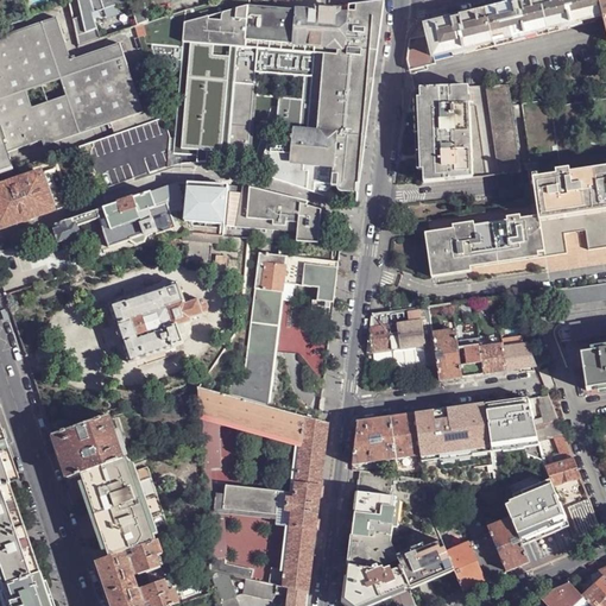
[(75,0),(79,40),(95,38),(90,0),(75,0)]
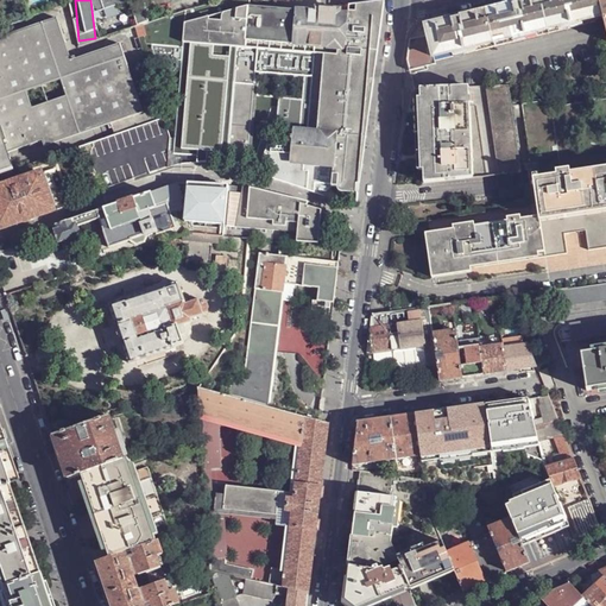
[(172,149),(172,151),(189,153),(206,155),(207,150),(215,151),(215,149),(226,150),(226,151),(246,153),(254,69),(303,74),(301,98),(278,94),(276,126),(292,128),(291,141),(273,140),(270,172),(279,172),(278,174),(295,175),(295,180),(316,182),(317,171),(310,170),(311,162),(333,164),(330,183),(335,184),(336,188),(338,189),(340,190),(357,191),(360,165),(359,165),(365,95),(370,95),(372,79),(366,79),(371,35),(378,36),(383,0),(371,0),(347,2),(347,12),(339,11),(339,7),(314,6),(314,10),(247,4),(247,0),(206,0),(194,4),(145,19),(141,21),(143,33),(145,43),(152,43),(151,45),(156,57),(180,61),(174,134),(172,149)]
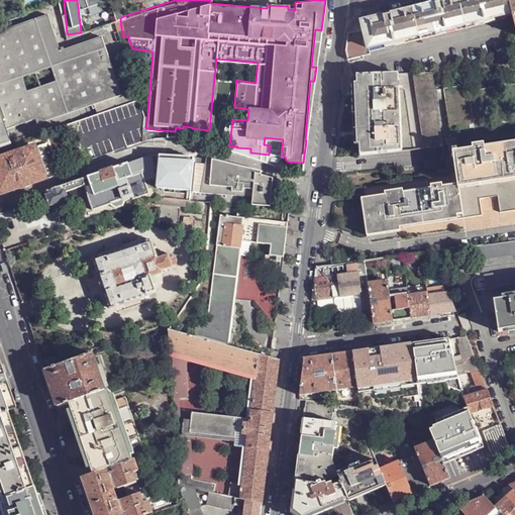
[(344,48),(346,58),(359,55),(363,54),(370,52),(369,48),(511,14),(507,0),(437,0),(361,19),(363,28),(346,31),(344,48)]
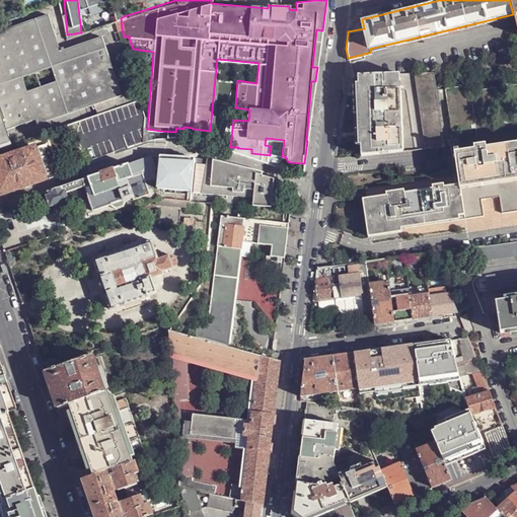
[(0,115),(5,129),(35,118),(92,98),(93,103),(122,93),(100,34),(61,49),(48,12),(0,27),(0,115)]
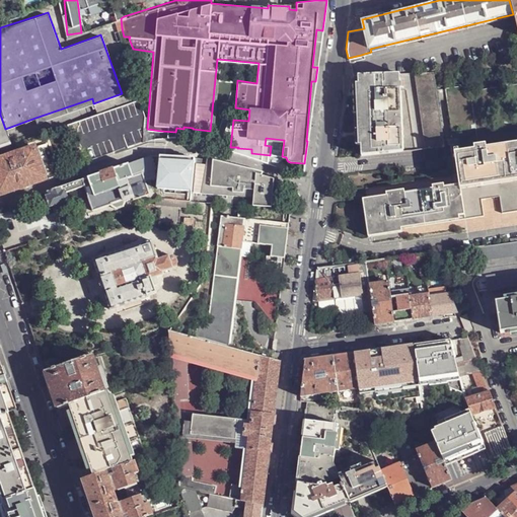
[(121,18),(114,20),(117,30),(122,28),(121,18)]
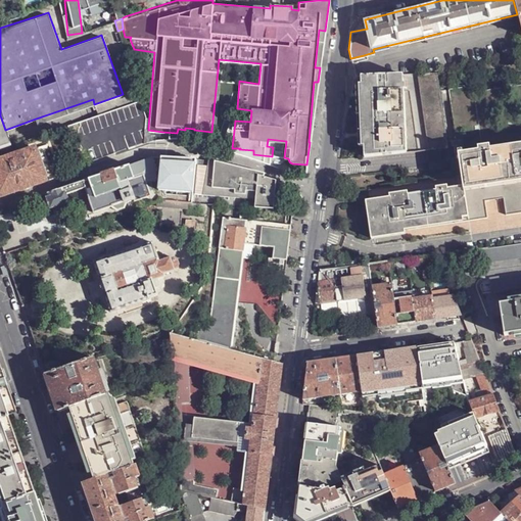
[(325,31),(319,30),(315,67),(320,67),(320,63),(325,34),(325,31)]
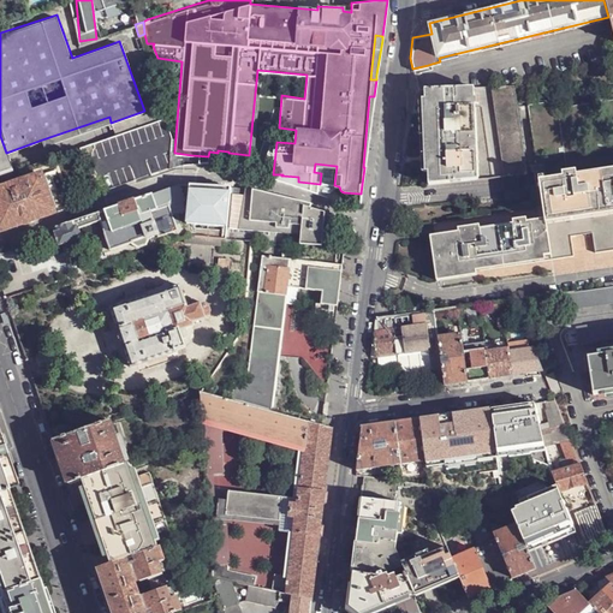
[(495,84),(507,174),(524,172),(512,83),(495,84)]
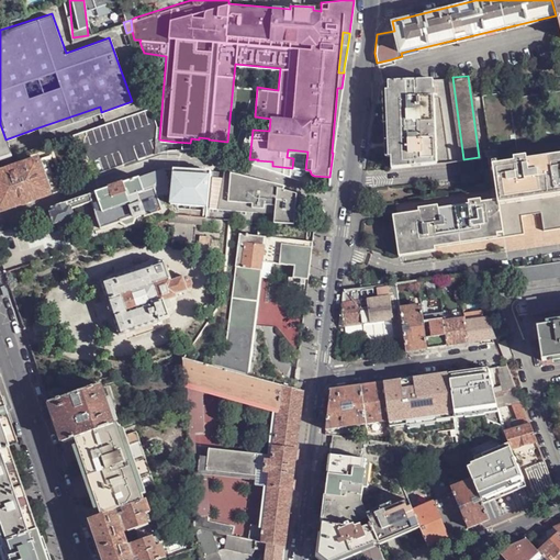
[(463,159),(452,77),(447,78),(458,160),(463,159)]
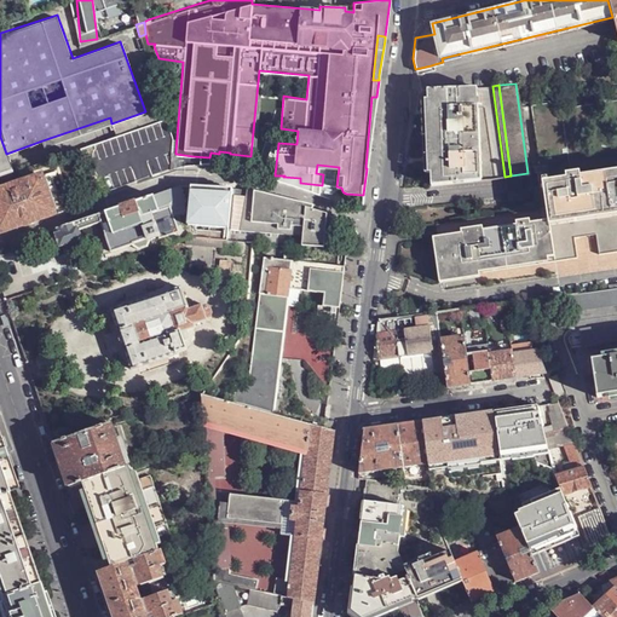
[(430,183),(476,180),(473,86),(426,88),(430,183)]
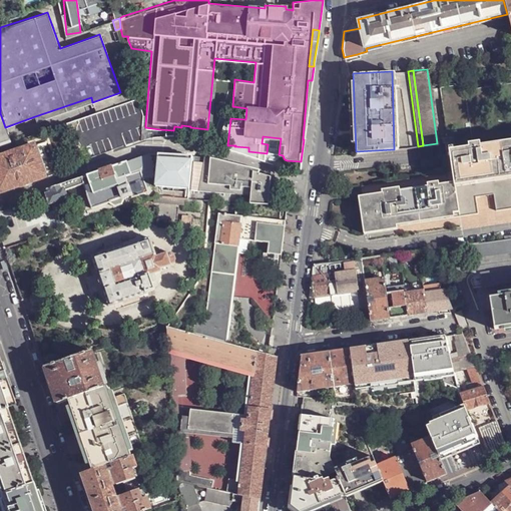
[(312,80),(308,80),(303,139),(304,139),(307,121),(308,115),(312,80)]
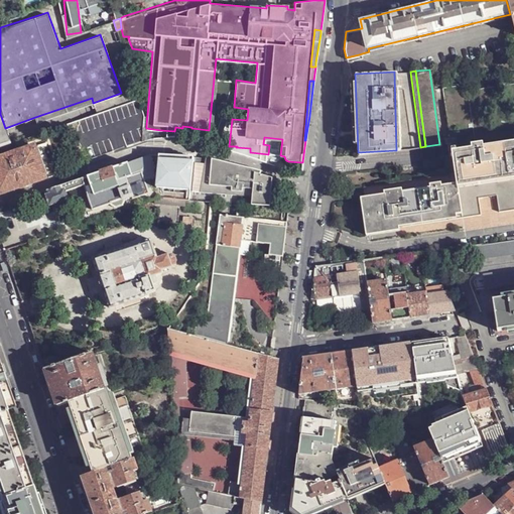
[(513,81),(505,83),(476,88),(475,81),(464,82),(443,86),(440,87),(450,146),(455,145),(456,148),(471,145),(470,142),(482,140),(482,143),(513,138),(513,81)]
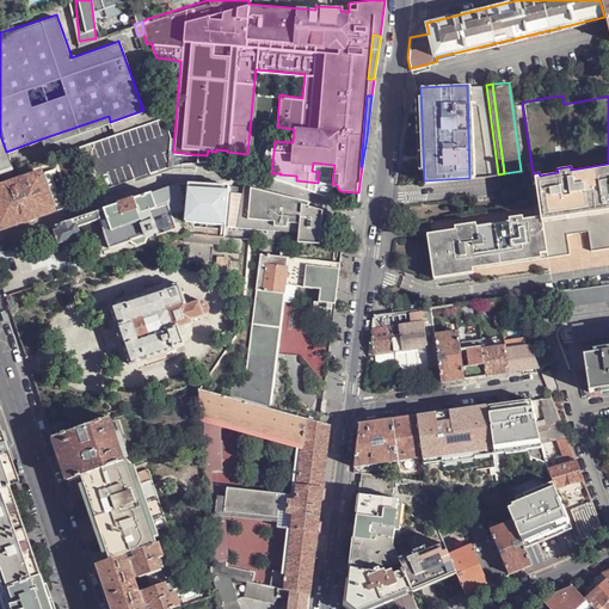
[(42,139),(43,145),(110,122),(109,116),(42,139)]
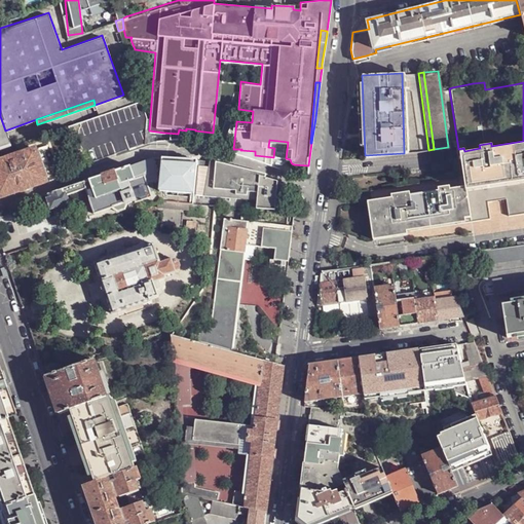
[(144,144),(151,141),(153,141),(149,131),(149,128),(145,127),(144,144)]
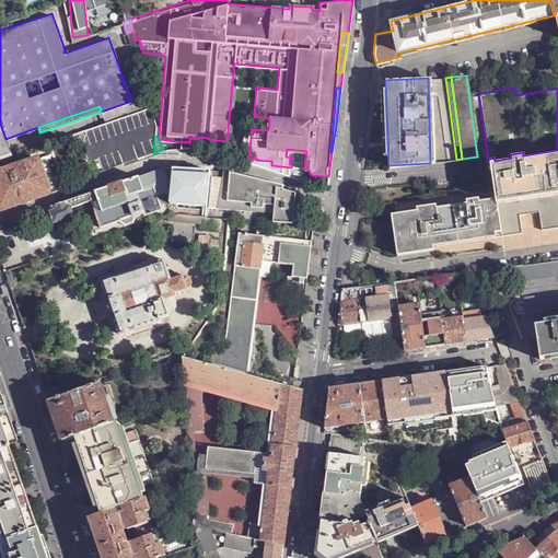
[(189,142),(174,141),(174,148),(198,146),(198,139),(190,138),(189,142)]
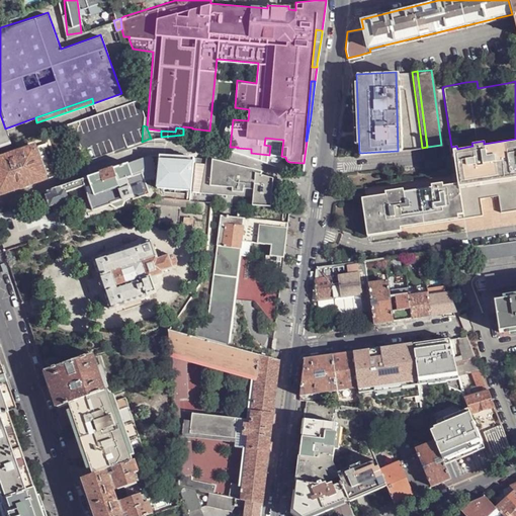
[(0,145),(10,142),(5,129),(0,130),(0,145)]
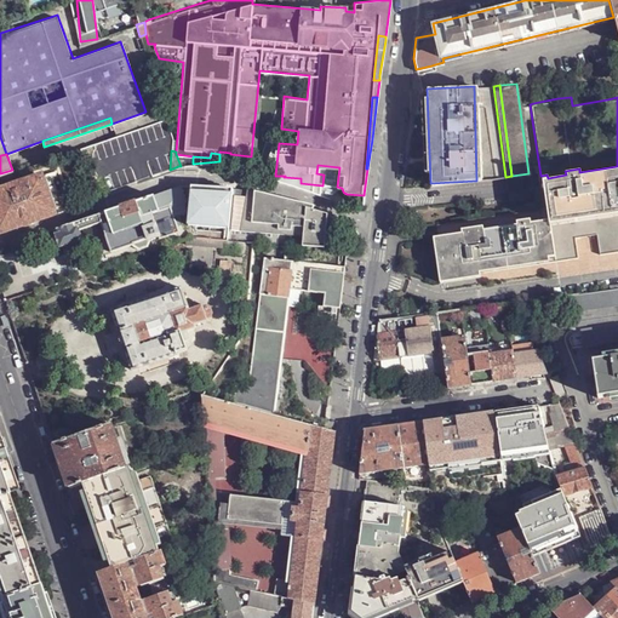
[(617,166),(579,172),(566,175),(548,178),(547,175),(541,176),(548,217),(617,206),(617,166)]
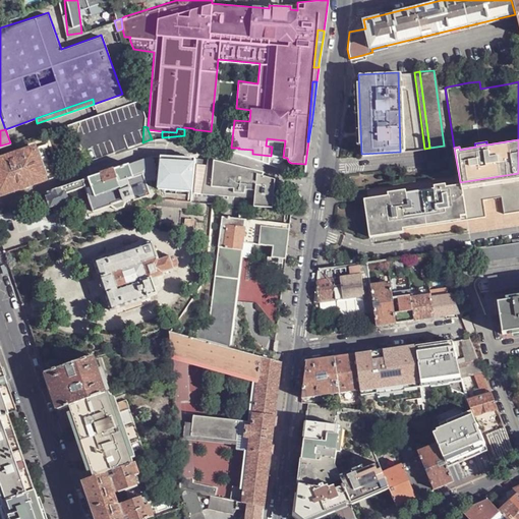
[(45,178),(55,175),(50,160),(47,161),(42,147),(47,145),(46,140),(34,145),(45,178)]
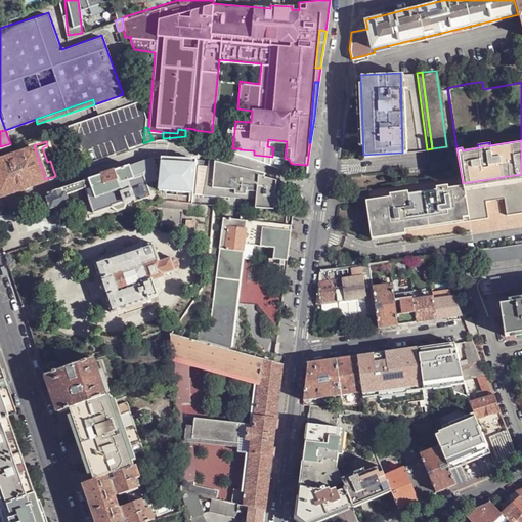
[(0,193),(45,179),(34,145),(0,157),(0,193)]
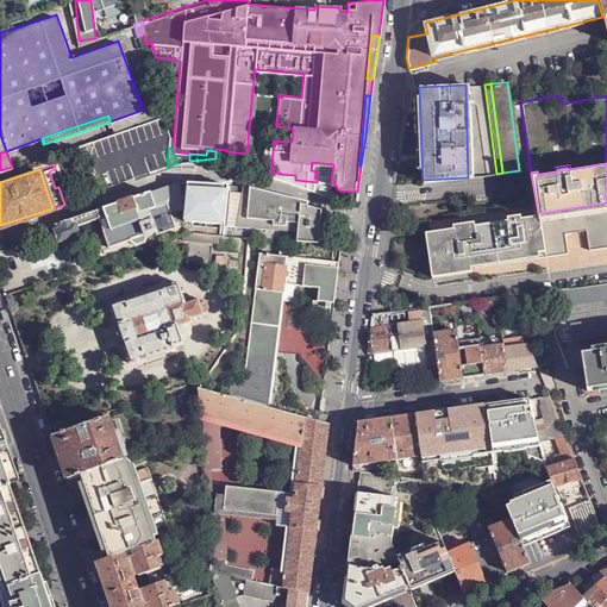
[(99,217),(108,246),(130,239),(130,241),(136,244),(144,242),(148,235),(146,233),(155,231),(156,233),(176,226),(167,202),(181,196),(175,181),(54,223),(56,226),(52,227),(57,241),(60,239),(61,244),(74,239),(73,236),(80,233),(77,225),(99,217)]
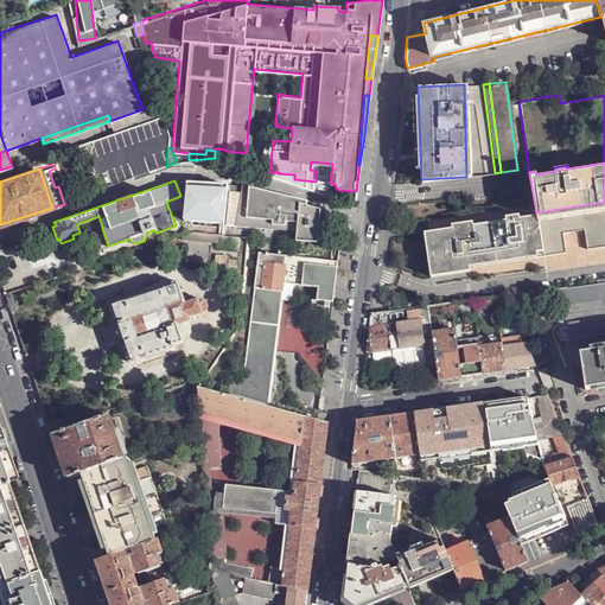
[(224,183),(186,182),(182,220),(222,223),(224,183)]
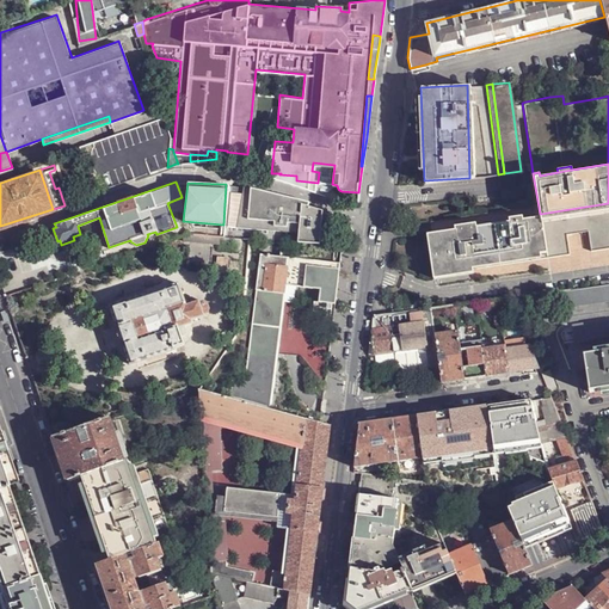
[(281,240),(318,244),(321,210),(240,185),(240,188),(228,184),(225,235),(248,238),(271,240),(271,231),(281,231),(281,240)]
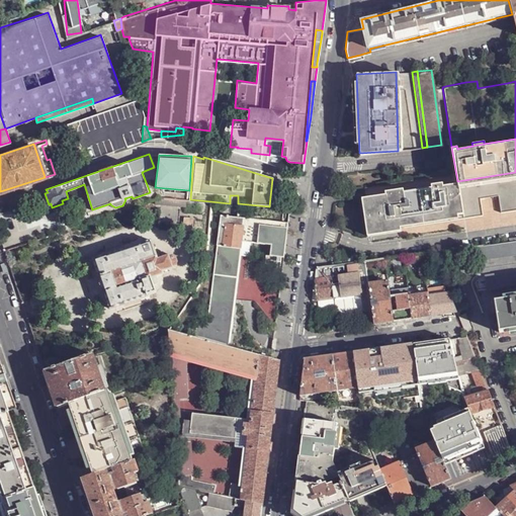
[(457,185),(515,176),(515,172),(457,181),(457,185)]
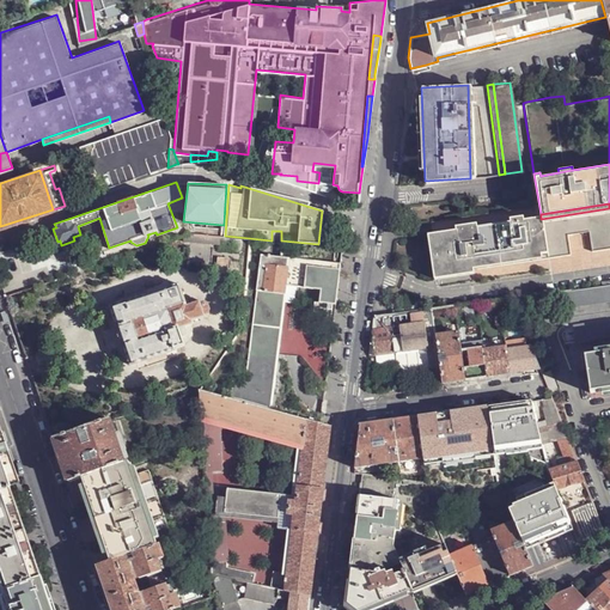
[(609,208),(541,219),(547,255),(568,251),(566,231),(587,229),(591,251),(609,248),(609,208)]
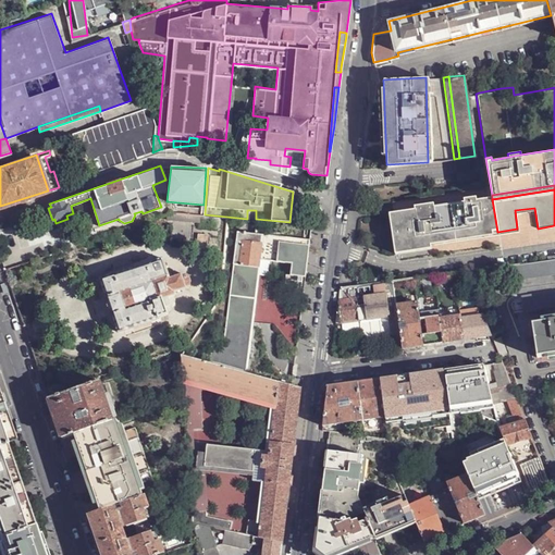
[(448,201),(453,238),(497,232),(492,199),(492,195),(476,197),(463,199),(448,201)]
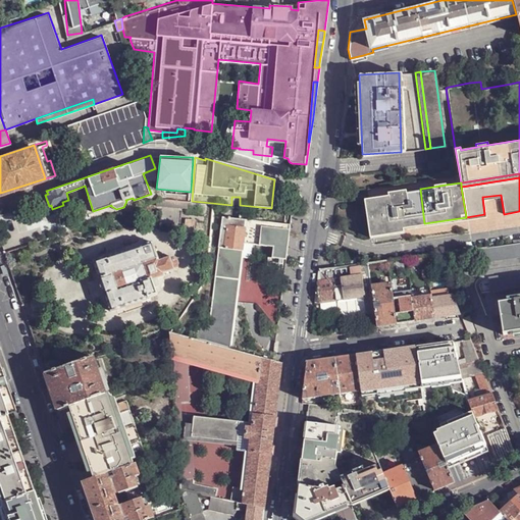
[(367,197),(372,235),(403,230),(402,226),(424,223),(420,189),(406,191),(387,194),(367,197)]
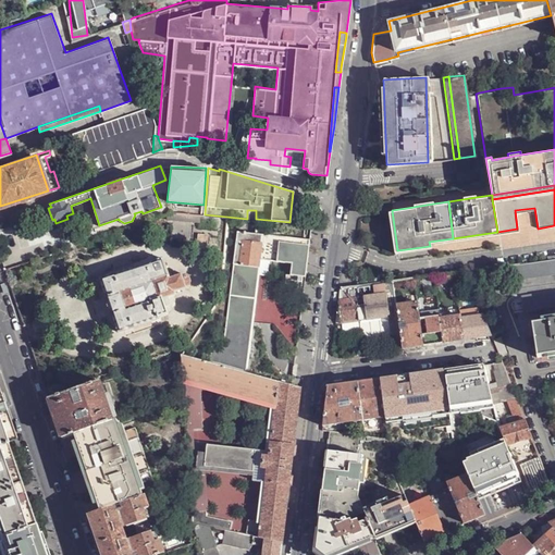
[(394,251),(397,250),(392,210),(387,210),(394,251)]
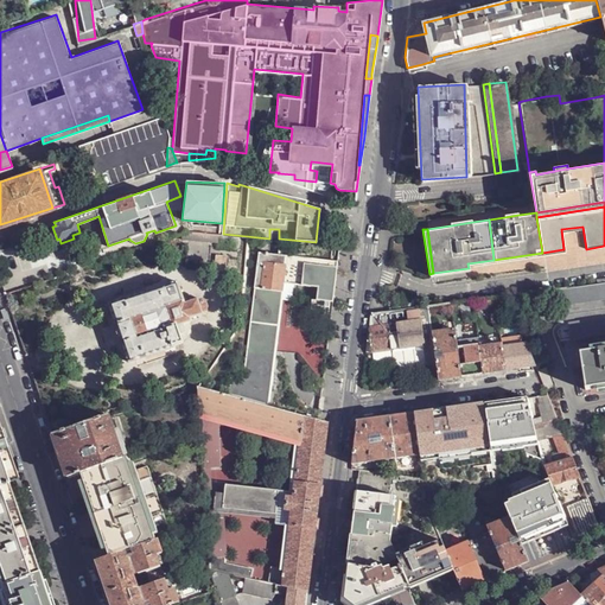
[(222,241),(222,234),(188,231),(186,237),(192,239),(204,239),(222,241)]
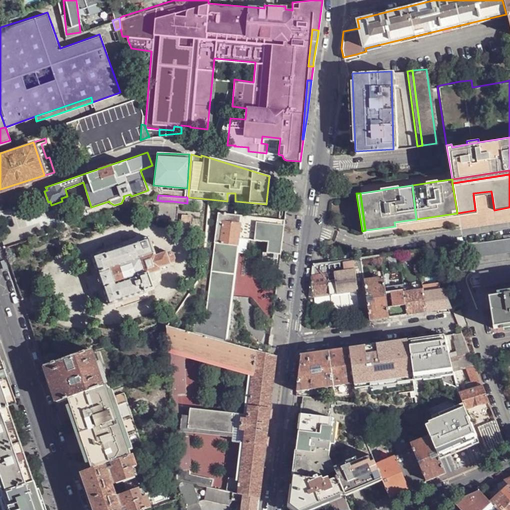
[(192,331),(224,340),(224,337),(226,337),(237,237),(266,241),(265,251),(279,253),(283,219),(240,214),(224,212),(223,212),(222,212),(216,212),(204,312),(194,310),(192,331)]
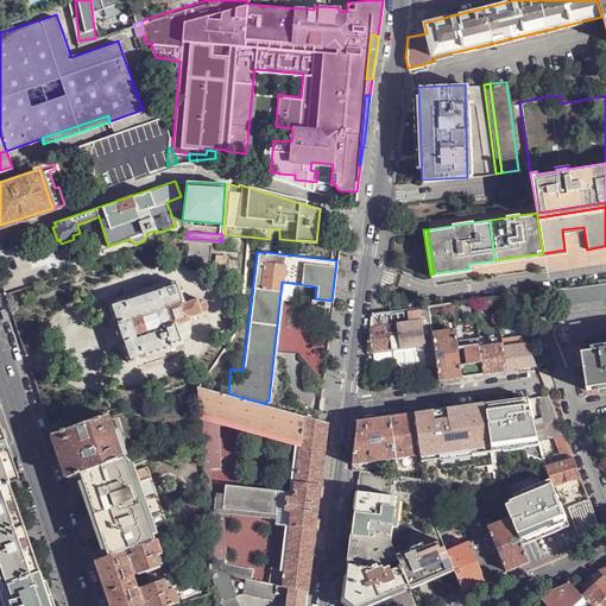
[(122,341),(128,361),(134,359),(172,346),(171,343),(182,340),(176,323),(189,319),(188,315),(201,311),(200,309),(204,308),(207,304),(204,297),(201,296),(196,298),(196,296),(183,301),(176,279),(147,289),(120,298),(108,302),(115,321),(114,321),(121,342),(122,341)]
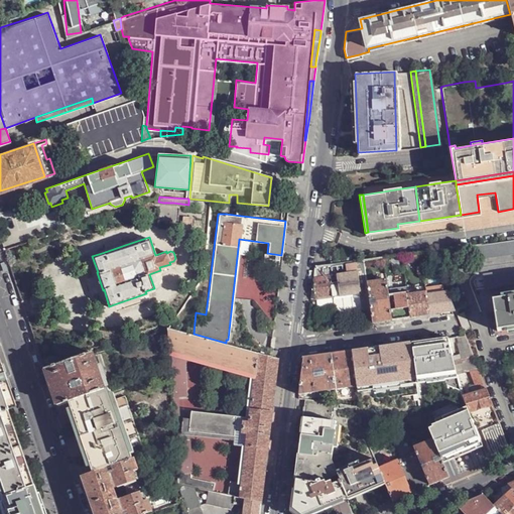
[(513,237),(469,244),(472,258),(513,251),(513,237)]
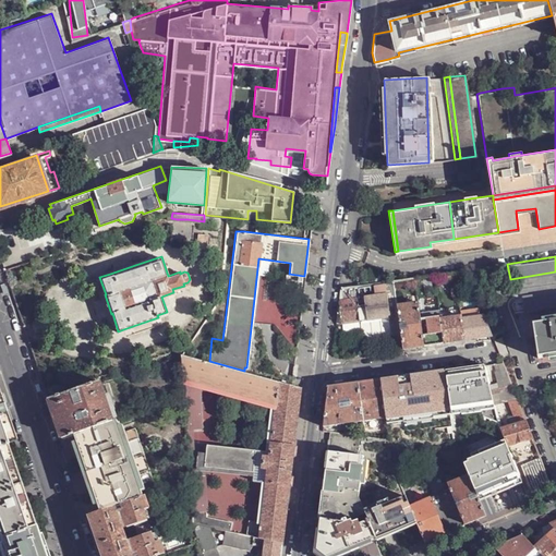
[(109,268),(110,274),(135,265),(133,261),(109,268)]
